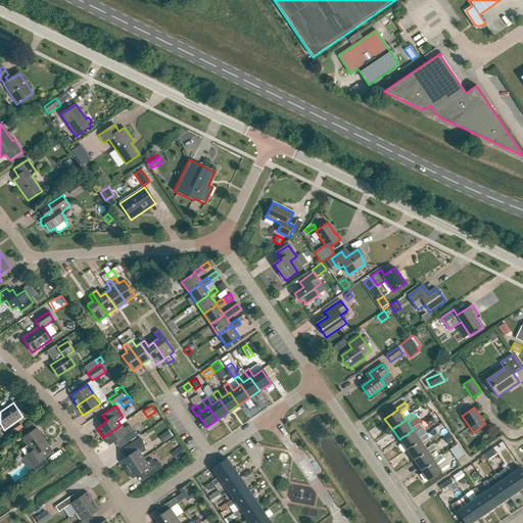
[(399,439),(407,449),(420,440),(419,439),(415,432),(422,428),(419,424),(412,429),(413,430),(399,439)]
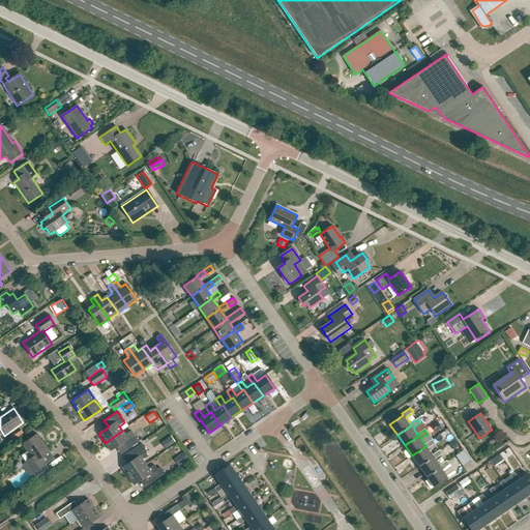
[(105,443),(111,451),(123,443),(127,450),(139,443),(130,431),(125,435),(122,431),(105,443)]
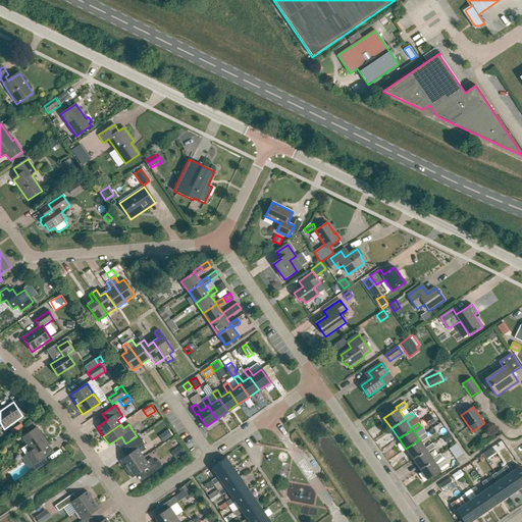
[(27,455),(37,470),(47,462),(40,452),(48,447),(36,428),(23,437),(29,445),(21,450),(25,455),(27,455)]
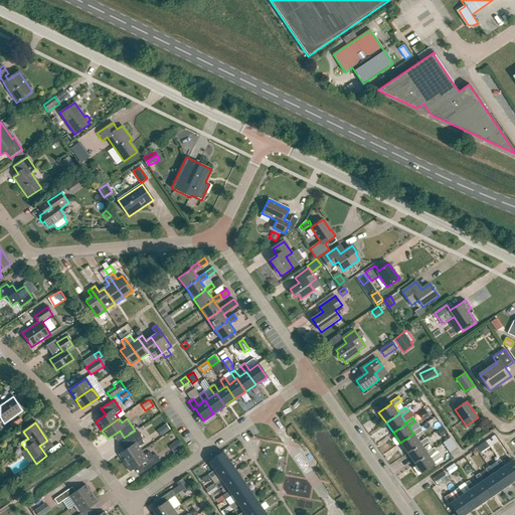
[(156,430),(160,436),(169,428),(165,423),(156,430)]
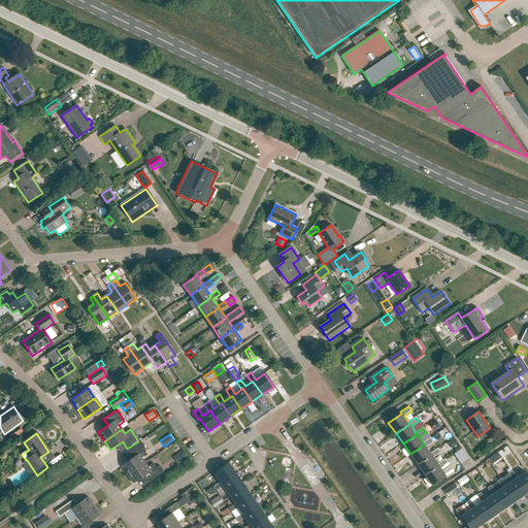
[(410,454),(418,465),(431,455),(430,454),(426,448),(433,442),(430,438),(423,443),(424,444),(410,454)]
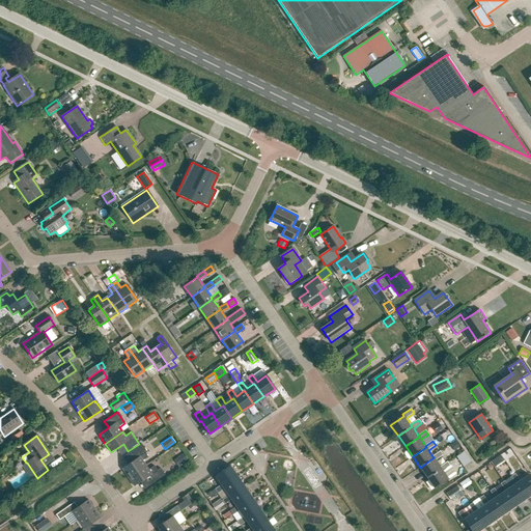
[(122,469),(129,478),(145,466),(143,462),(148,457),(145,453),(147,452),(142,445),(129,454),(133,462),(122,469)]
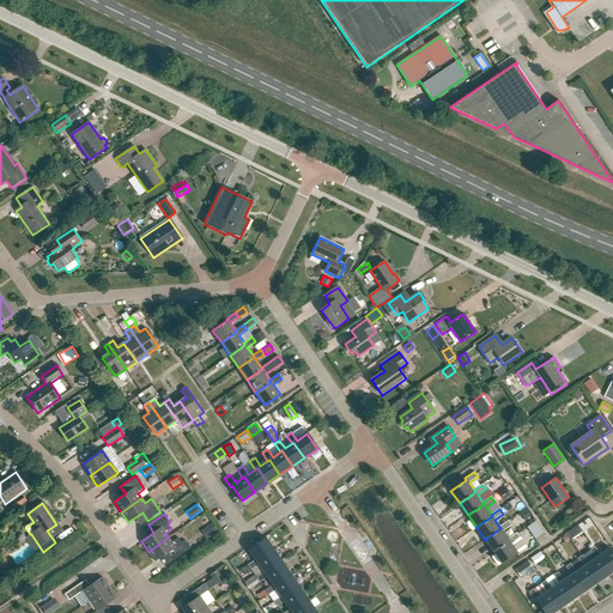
[(485,540),(493,552),(509,541),(508,539),(503,532),(511,526),(508,521),(499,527),(501,528),(485,540)]
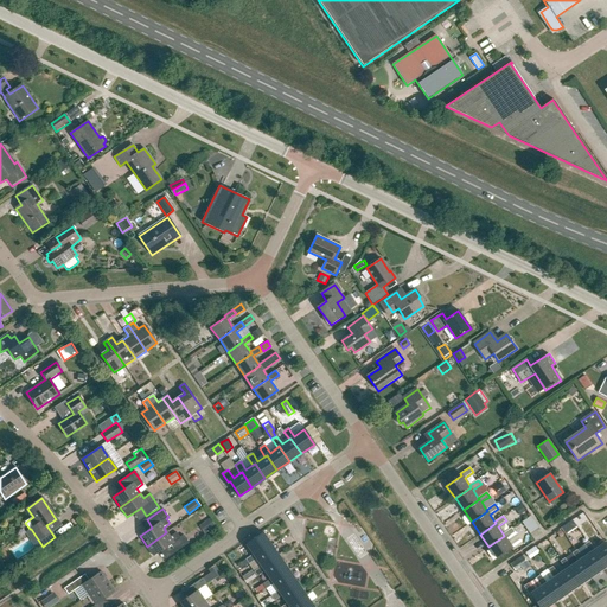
[(202,525),(208,531),(215,526),(209,519),(202,525)]
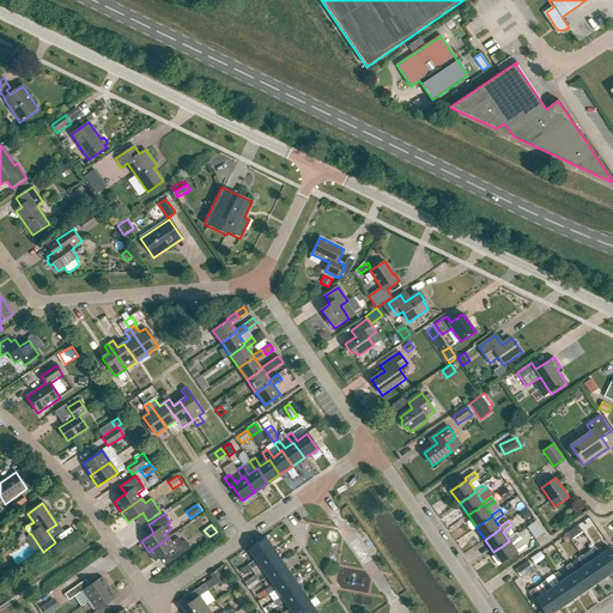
[(493,552),(502,564),(517,553),(511,544),(520,538),(516,533),(508,539),(509,541),(493,552)]
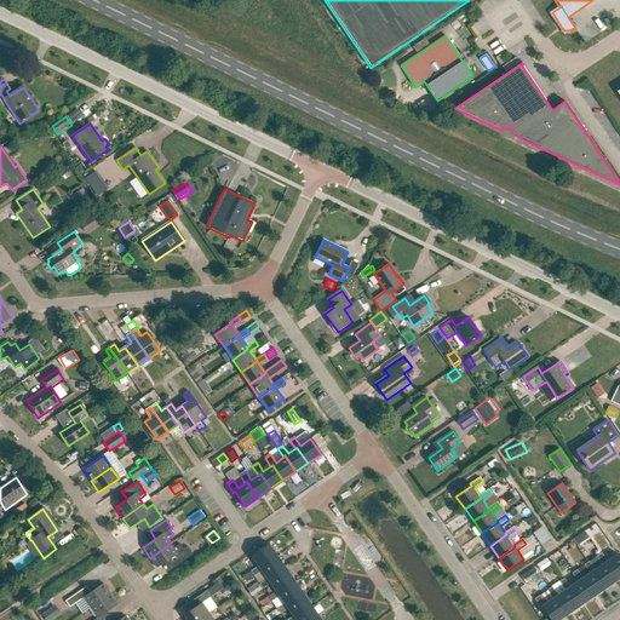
[(150,558),(156,568),(170,560),(176,567),(193,555),(188,547),(184,550),(181,544),(173,549),(170,544),(150,558)]
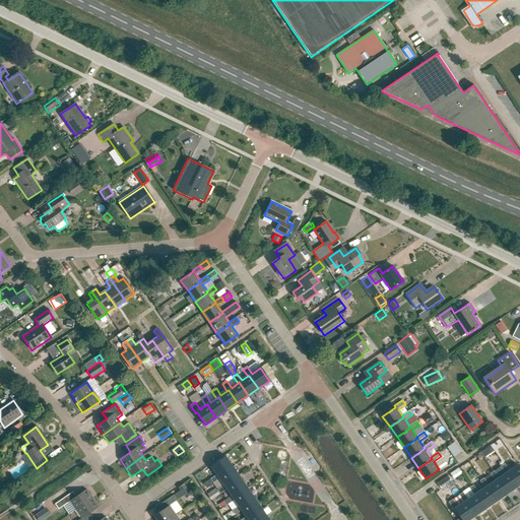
[(219,477),(233,468),(224,457),(211,466),(217,474),(210,479),(213,483),(220,478),(219,477)]
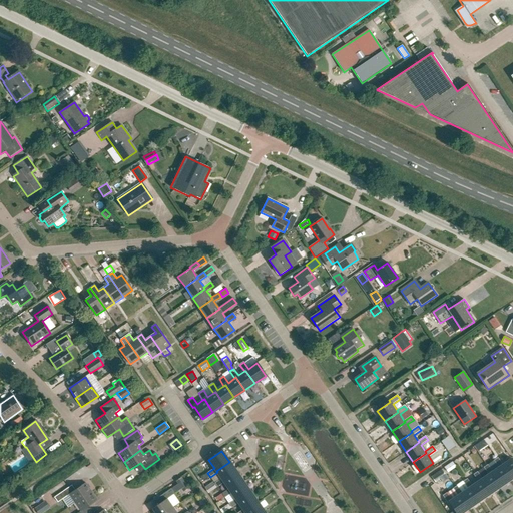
[(500,467),(509,480),(512,477),(512,462),(511,460),(503,465),(498,458),(494,461),(499,468),(500,467)]
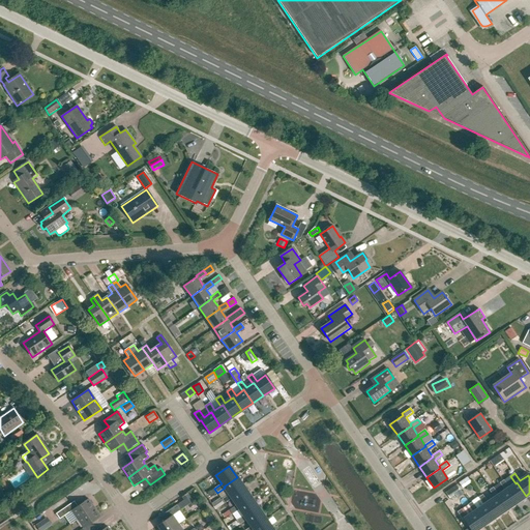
[(231,497),(244,488),(237,477),(224,487),(225,488),(229,495),(222,499),(225,503),(232,498),(231,497)]
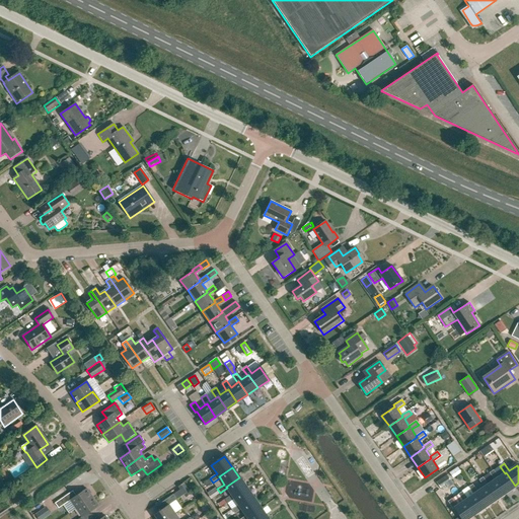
[(11,482),(2,468),(0,469),(0,479),(4,486),(11,482)]
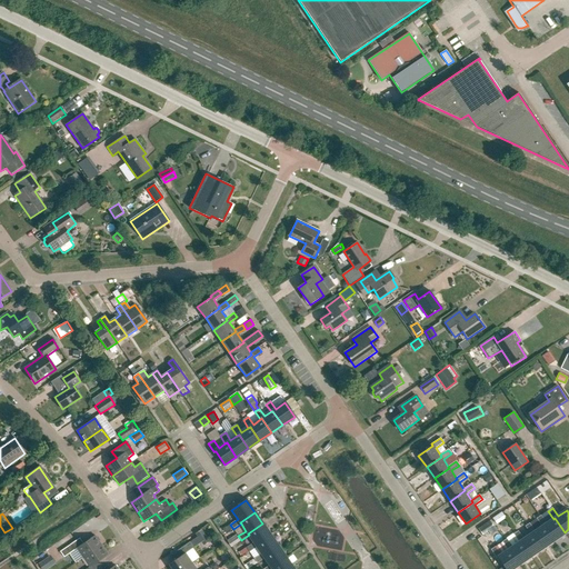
[(501,513),(493,519),(497,522),(505,518),(501,513)]
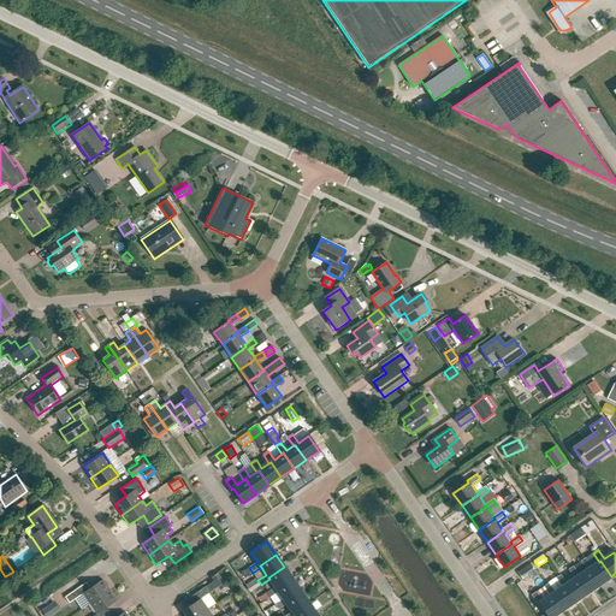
[(588,569),(599,585),(611,576),(600,561),(599,562),(591,567),(586,558),(581,562),(587,570),(588,569)]
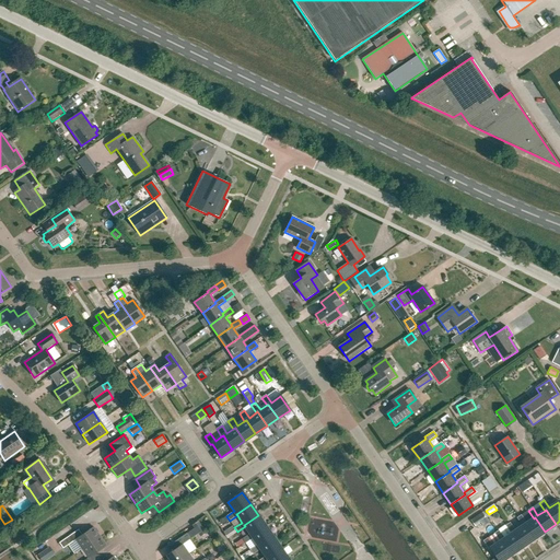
[(481,513),(469,521),(470,521),(475,527),(486,520),(481,513)]
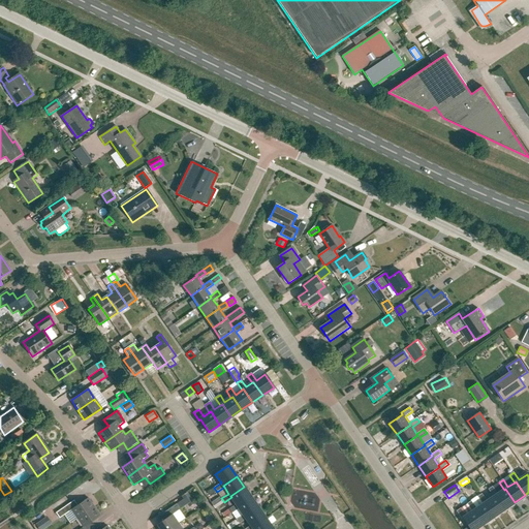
[(238,506),(251,498),(244,487),(230,496),(231,497),(236,504),(229,509),(231,512),(239,508),(238,506)]
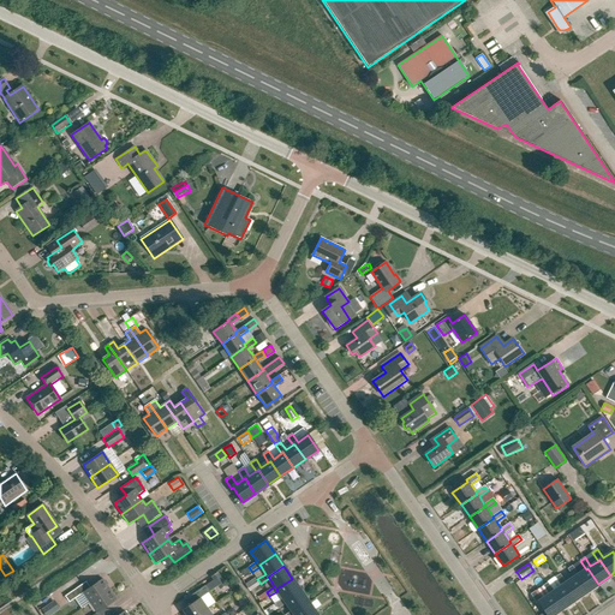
[(575,577),(586,592),(598,584),(587,568),(586,569),(578,574),(572,566),(568,569),(573,578),(575,577)]
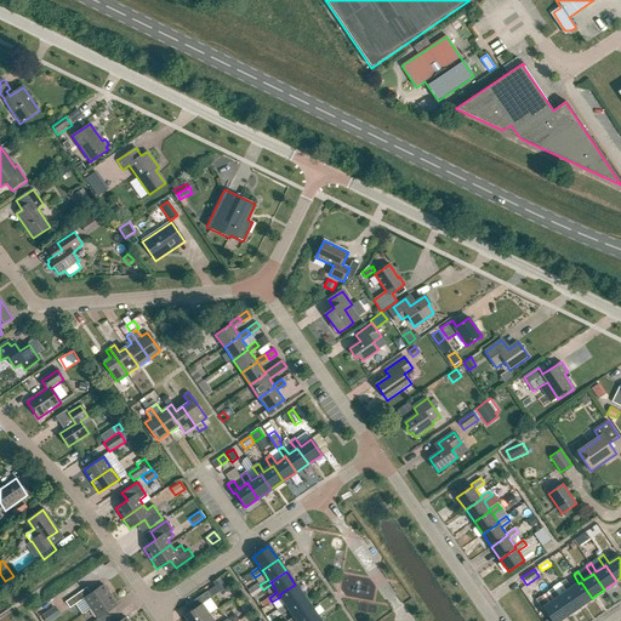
[(568,591),(580,607),(592,598),(581,582),(579,584),(571,588),(565,580),(560,584),(567,592),(568,591)]
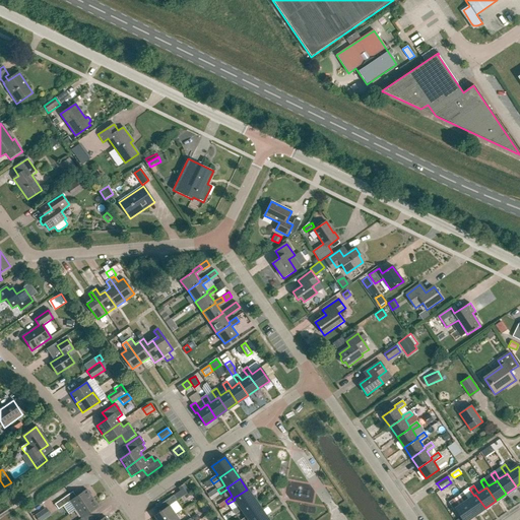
[(206,495),(210,500),(218,495),(214,489),(206,495)]
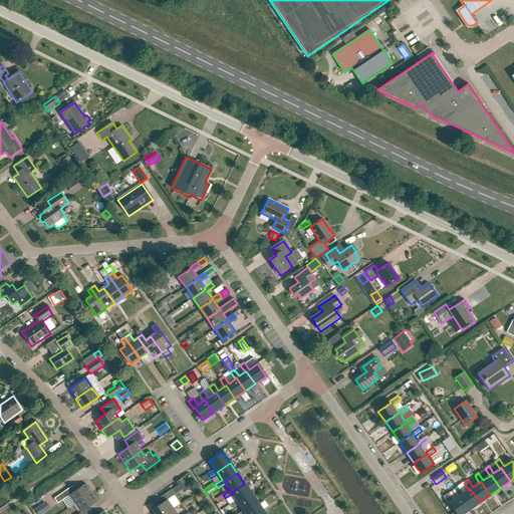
[(69,496),(75,504),(91,493),(85,484),(72,493),(69,488),(52,500),(55,504),(62,499),(63,500),(69,496)]
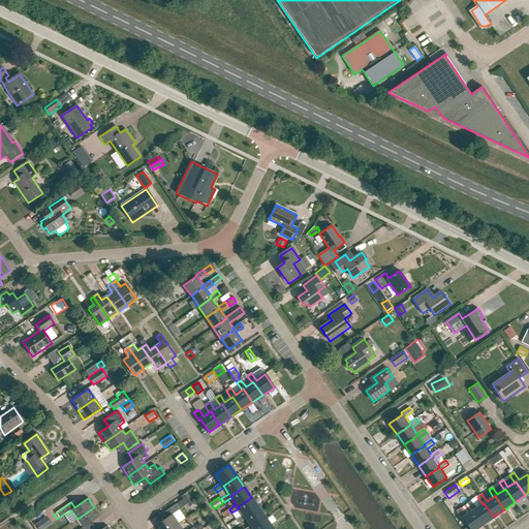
[(245,518),(258,508),(251,498),(238,506),(239,508),(243,515),(237,520),(239,524),(246,519),(245,518)]
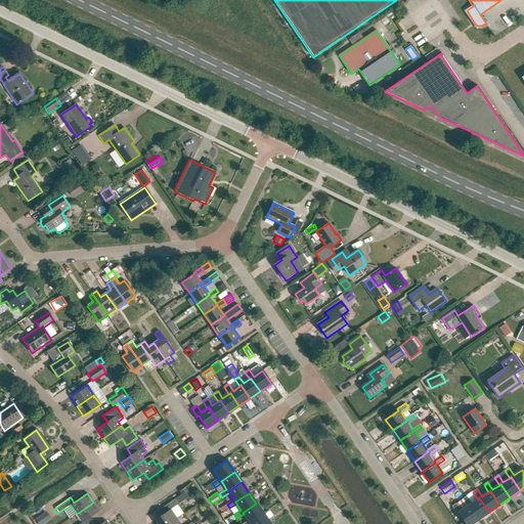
[(180,495),(175,499),(178,505),(183,500),(180,495)]
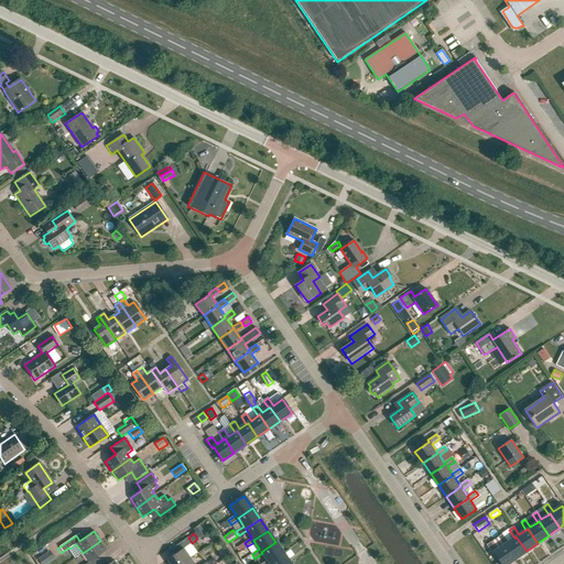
[(505,544),(516,559),(527,551),(516,537),(514,538),(508,542),(502,534),(498,538),(503,545),(505,544)]
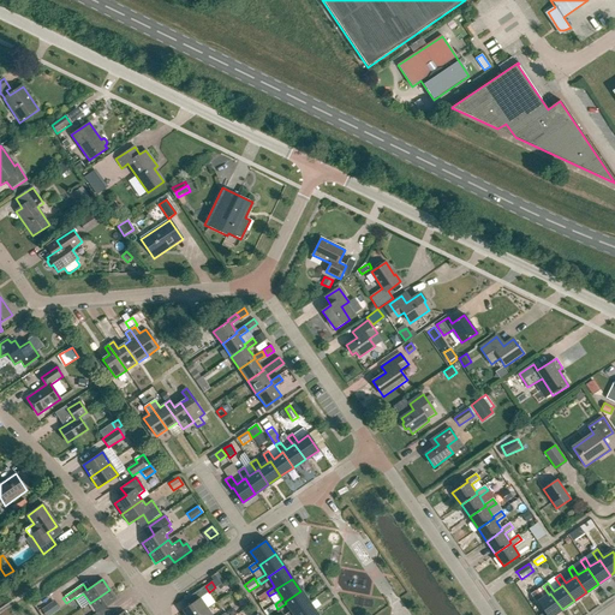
[(183,610),(185,614),(198,614),(208,609),(199,598),(209,592),(204,586),(193,595),(197,601),(183,610)]
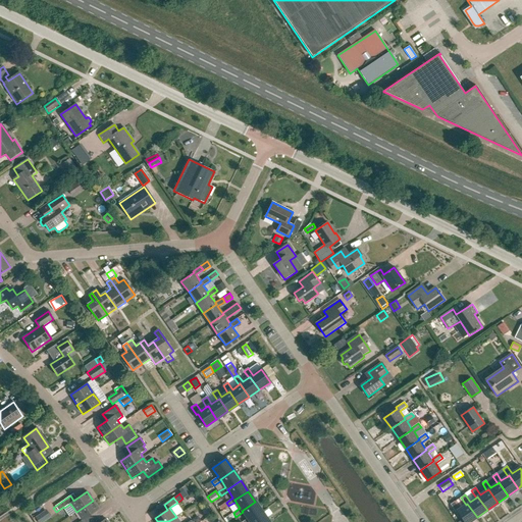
[(80,521),(88,521),(86,518),(99,509),(93,501),(76,512),(82,521),(80,521)]
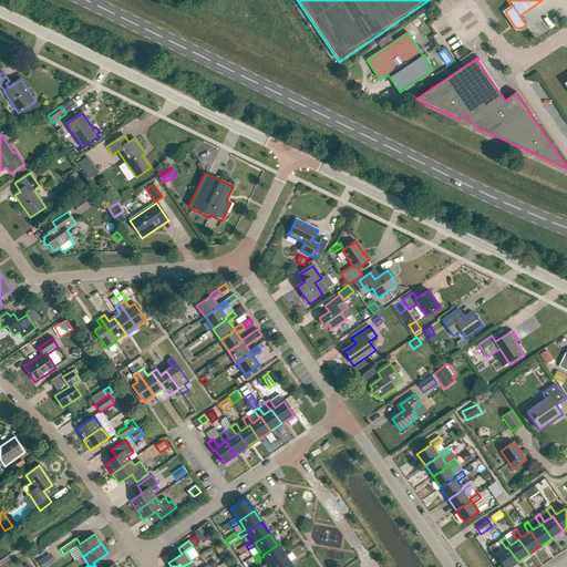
[(270,566),(285,556),(277,545),(263,555),(264,556),(269,564),(263,566),(270,566)]
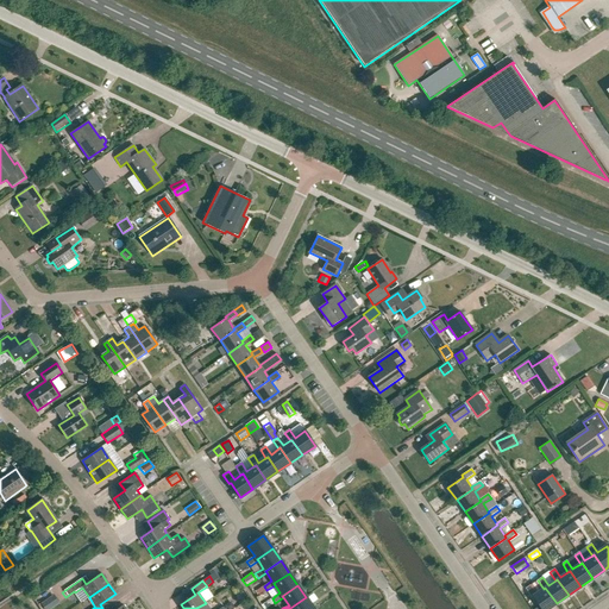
[(533,597),(541,608),(547,608),(557,603),(545,588),(544,589),(535,594),(529,585),(526,589),(532,598),(533,597)]
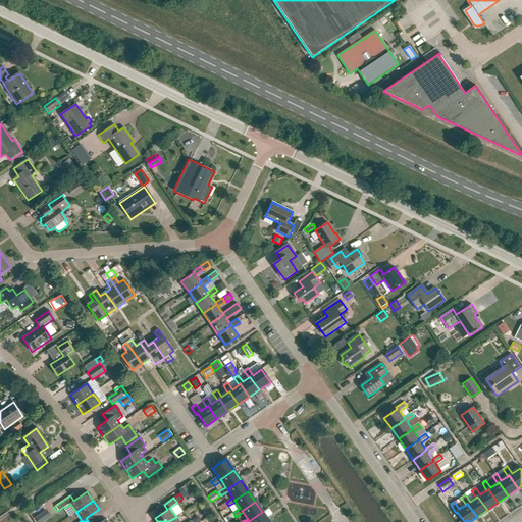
[(46,511),(36,517),(39,521),(44,521),(51,518),(46,511)]
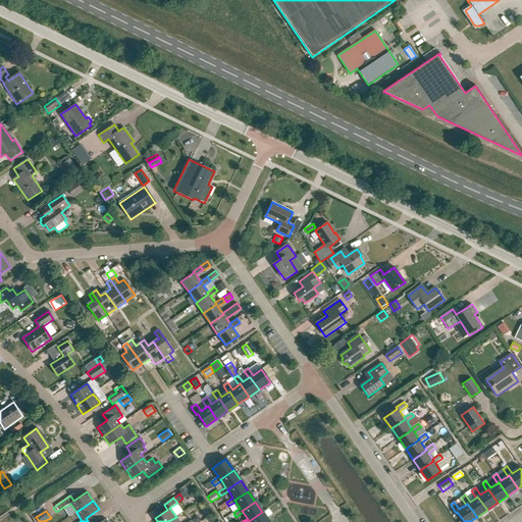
[(269,521),(262,512),(249,521),(269,521)]
